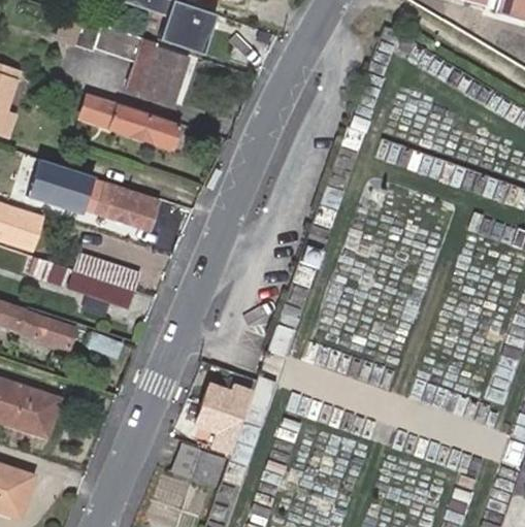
[(154,0),(150,13),(170,21),(163,41),(205,55),(218,17),(168,0),(154,0)]
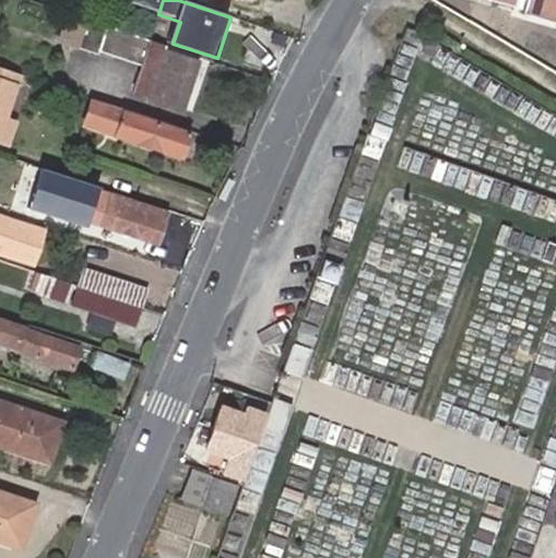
[(476,0),(476,2),(511,11),(512,3),(523,7),(519,23),(555,32),(555,0),(476,0)]
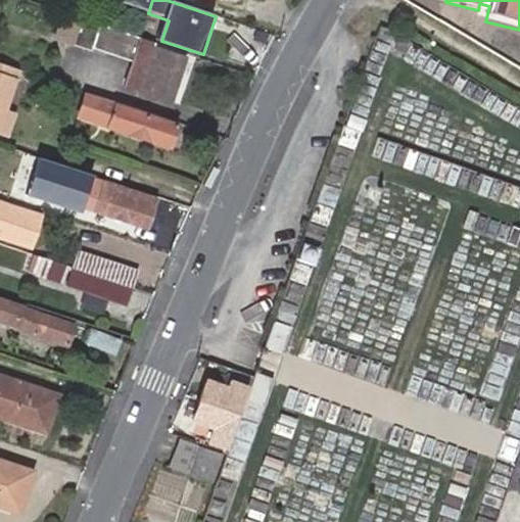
[(75,47),(85,18),(64,11),(54,40),(75,47)]
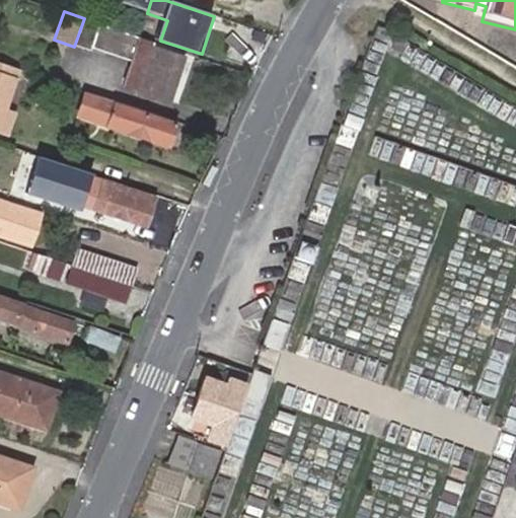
[(146,19),(122,11),(117,24),(141,32),(146,19)]
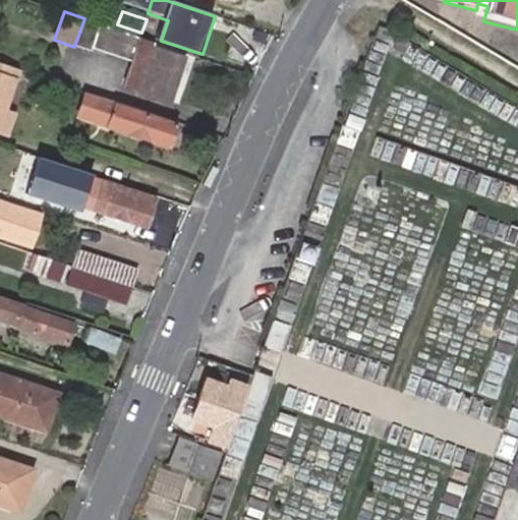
[(157,47),(158,43),(84,18),(74,47),(91,52),(93,46),(131,59),(122,85),(140,92),(138,97),(172,108),(189,58),(157,47)]
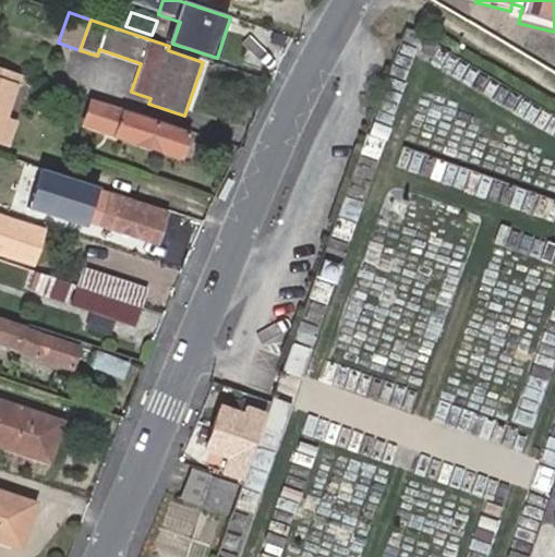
[(1,118),(15,73),(0,68),(0,143),(3,144),(11,121),(1,118)]
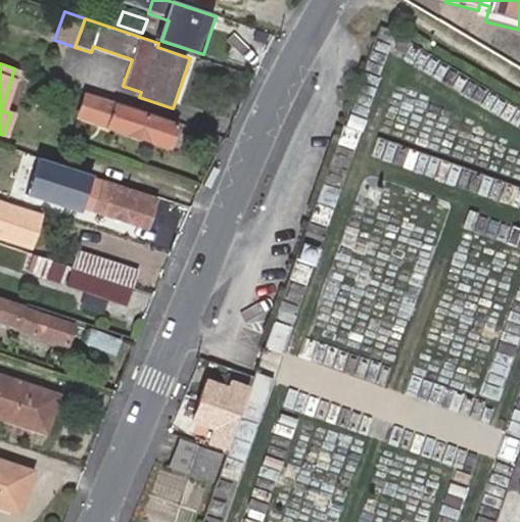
[(176,126),(83,96),(76,120),(169,150),(176,126)]
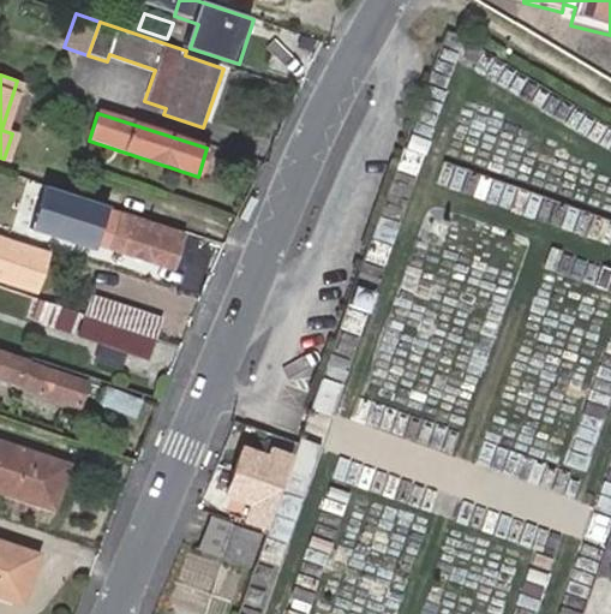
[(183,231),(106,204),(100,225),(84,220),(78,238),(169,269),(183,231)]
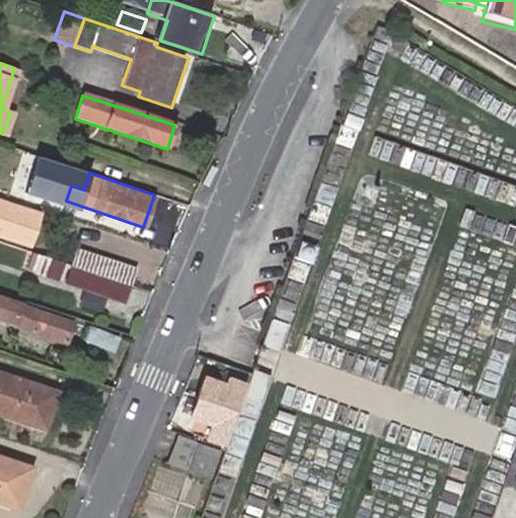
[(0,193),(0,237),(39,249),(51,209),(0,193)]
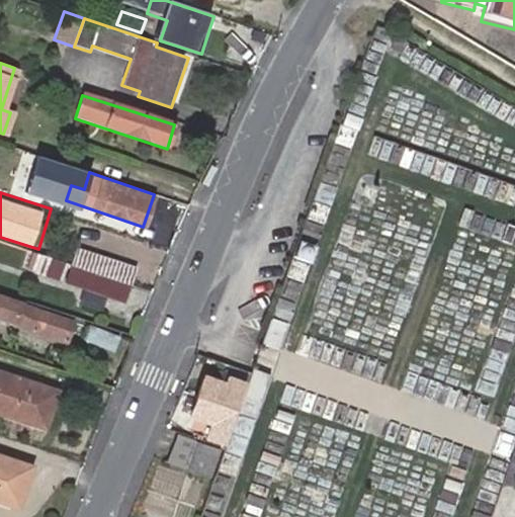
[(79,249),(74,264),(132,283),(137,268),(79,249)]
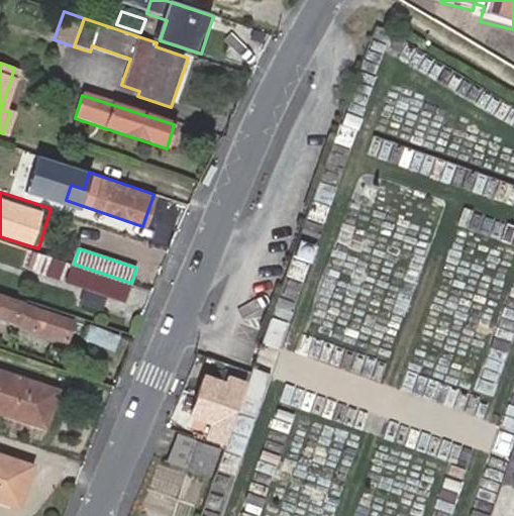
[(70,262),(35,250),(30,268),(38,271),(38,272),(64,280),(70,262)]
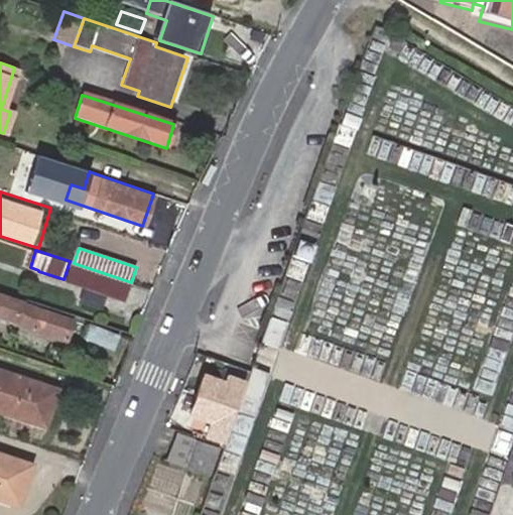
[(131,282),(74,263),(69,278),(126,297),(131,282)]
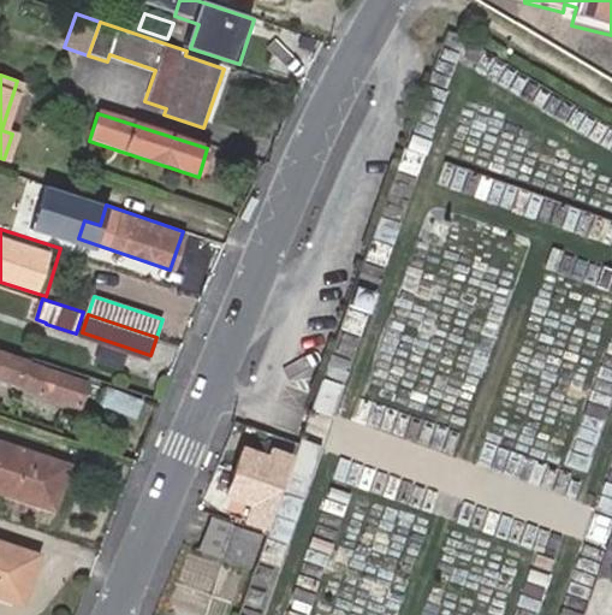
[(89,384),(0,354),(0,376),(19,383),(17,388),(81,409),(89,384)]
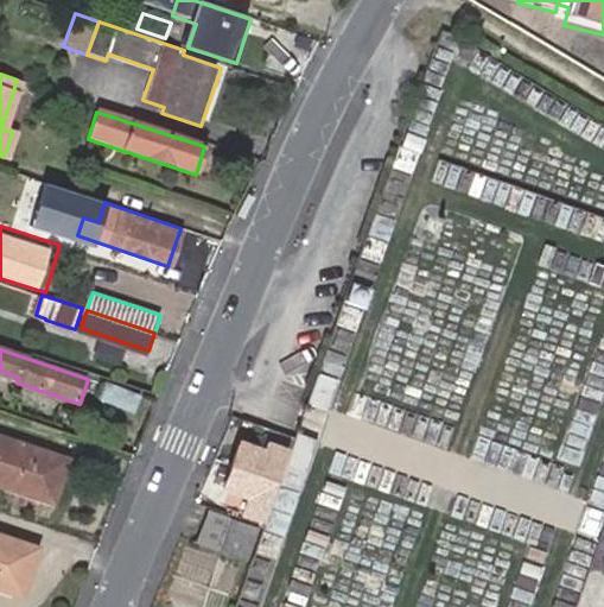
[(142,408),(106,394),(100,411),(137,424),(142,408)]
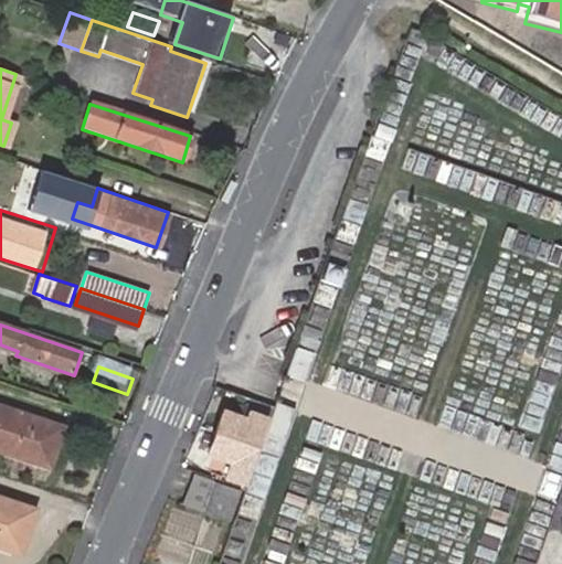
[(0,450),(41,465),(46,448),(54,451),(64,425),(0,404),(0,450)]
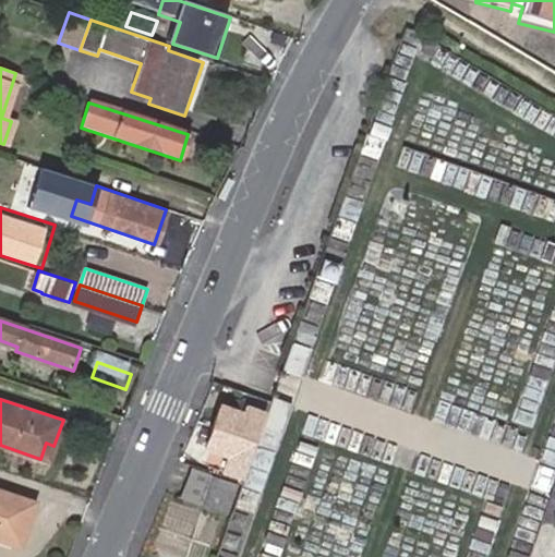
[(244,414),(220,407),(206,444),(229,451),(221,471),(242,476),(264,414),(246,409),(244,414)]
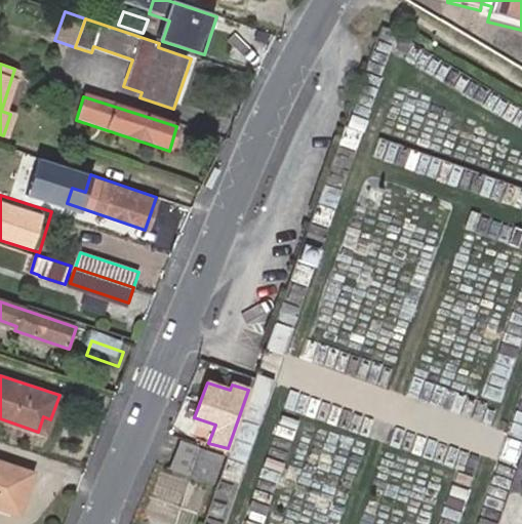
[(43,416),(38,432),(45,434),(50,419),(43,416)]
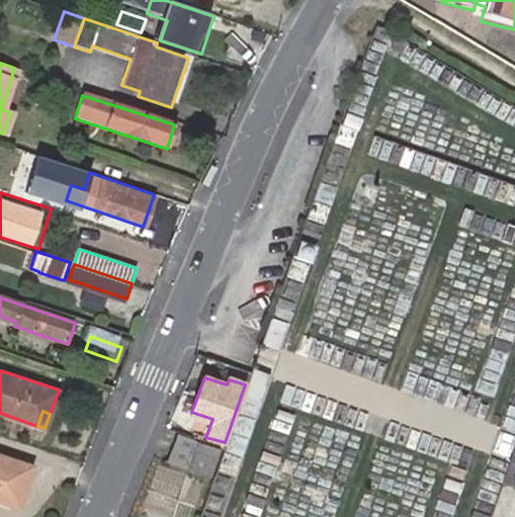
[(221,451),(175,435),(166,461),(211,478),(221,451)]
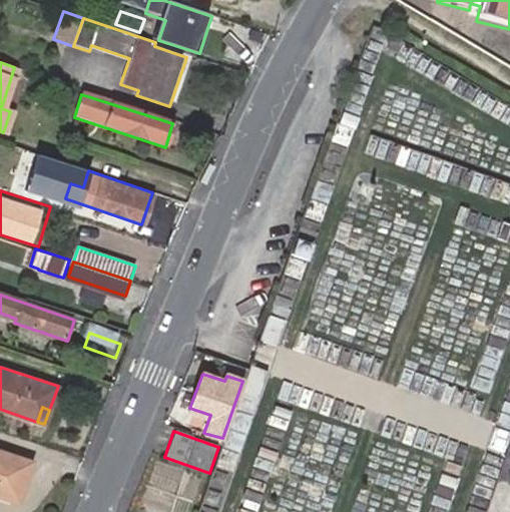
[(0,498),(13,503),(20,480),(11,477),(17,459),(0,453),(0,498)]
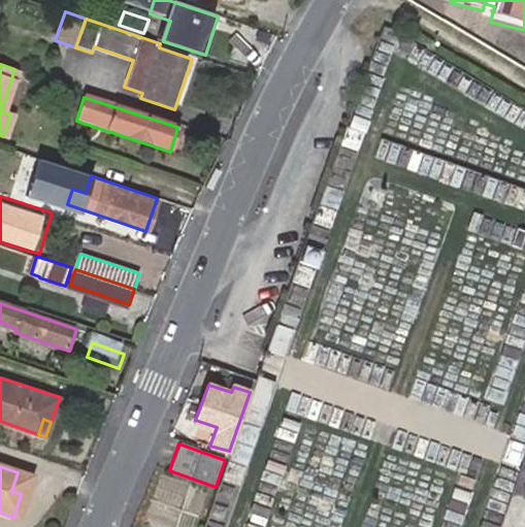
[(28,475),(18,472),(11,491),(21,494),(28,475)]
